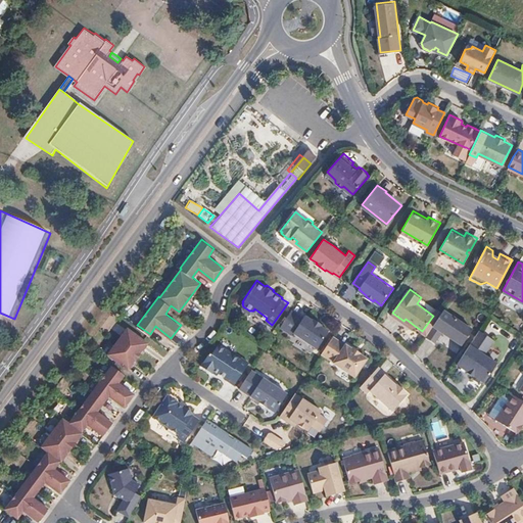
[(317,346),(329,329),(321,324),(322,322),(314,317),(313,318),(305,313),(303,316),(292,307),(280,325),(292,333),(294,331),(317,346)]
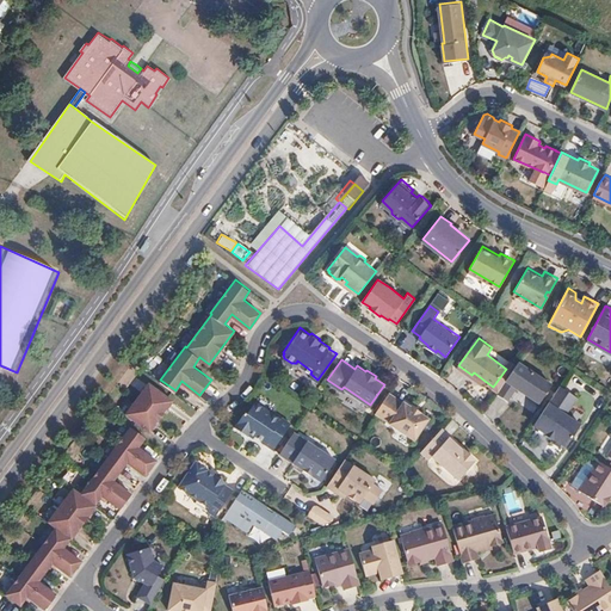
[(519,359),(499,390),(510,397),(517,386),(537,399),(541,401),(553,382),(519,359)]
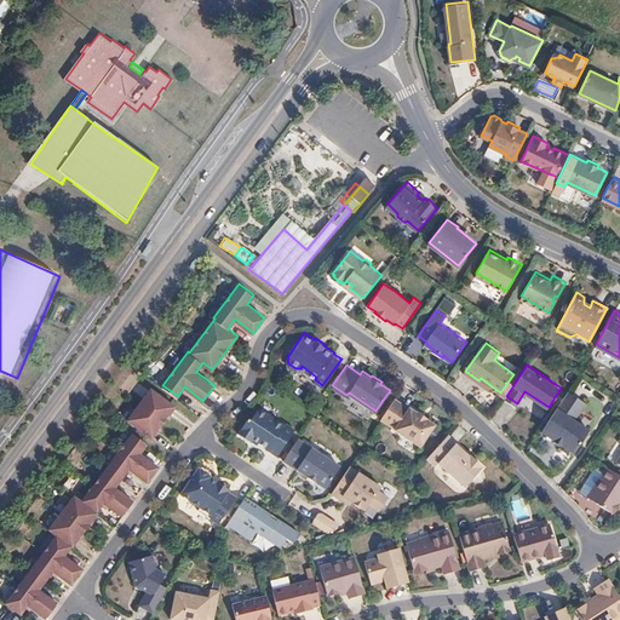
[(492,386),(481,378),(478,380),(489,389),(492,386)]
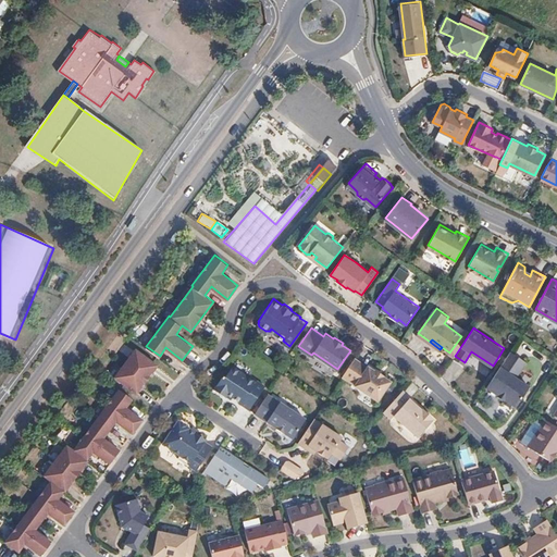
[(115,375),(137,392),(158,363),(136,347),(115,375)]
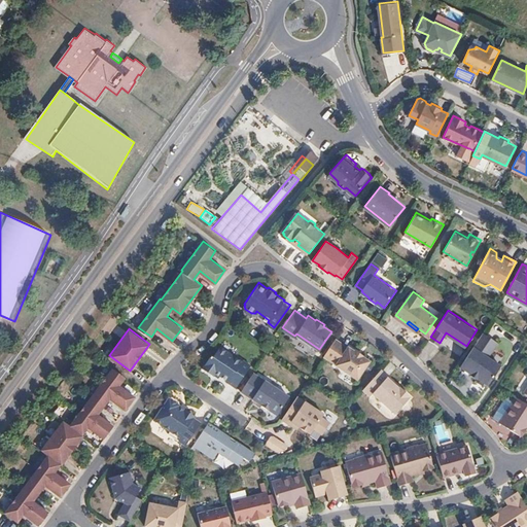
[(502,364),(489,355),(499,341),(484,331),(471,350),(461,365),(473,373),(472,374),(478,377),(479,377),(480,377),(480,380),(485,384),(488,382),(490,384),(502,364)]
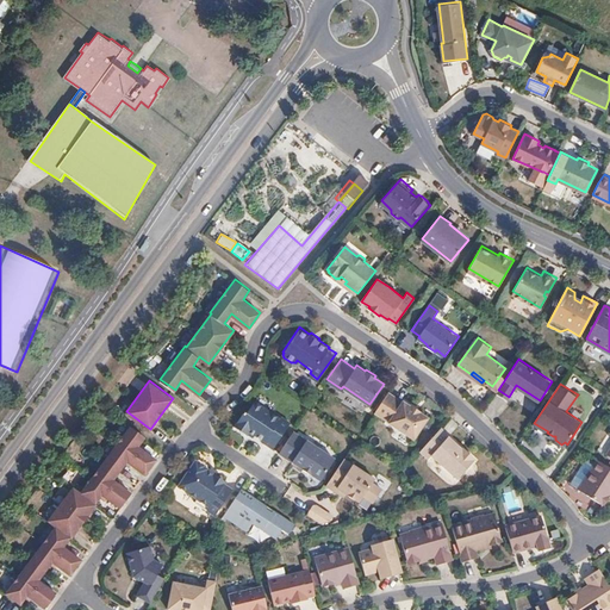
[(414,437),(428,416),(421,411),(422,409),(412,403),(411,404),(404,399),(403,400),(394,394),(388,390),(375,410),(390,419),(390,421),(414,437)]
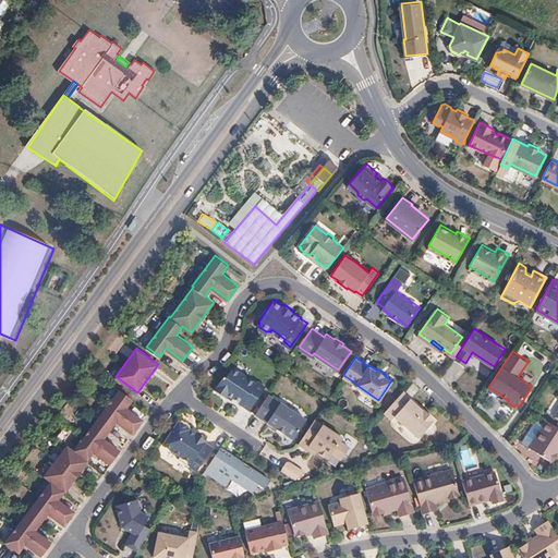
[(241,402),(249,409),(265,385),(257,379),(256,380),(233,365),(226,376),(223,374),(215,388),(226,396),(227,395),(231,398),(232,395),(242,401),(241,402)]
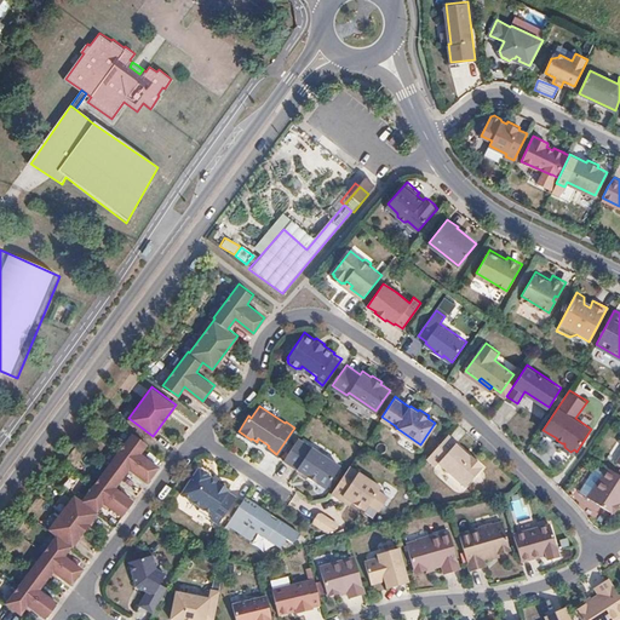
[(148,442),(133,431),(82,499),(75,493),(50,527),(57,533),(6,601),(16,608),(21,612),(28,603),(46,616),(55,606),(58,601),(40,587),(53,569),(72,583),(84,567),(65,554),(72,544),(73,545),(98,511),(97,510),(104,501),(122,515),(133,499),(116,486),(130,466),(148,481),(160,465),(141,452),(148,442)]
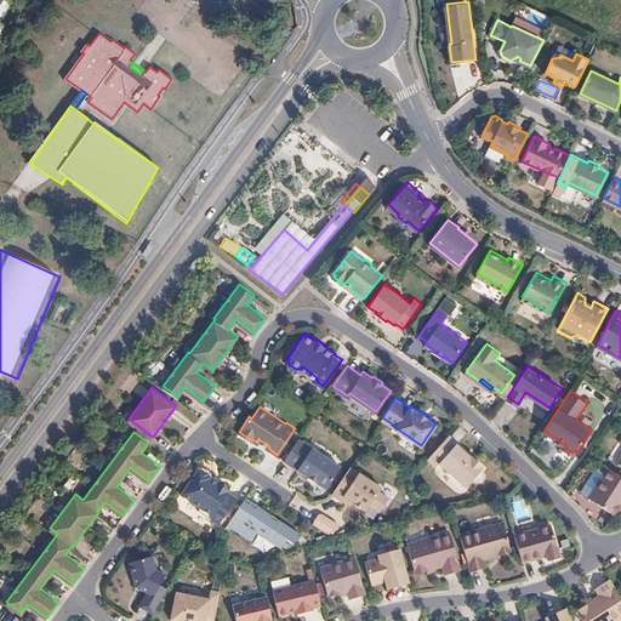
[(471,455),(463,450),(465,448),(449,433),(429,455),(427,456),(436,463),(438,461),(466,485),(483,465),(472,454),(471,455)]
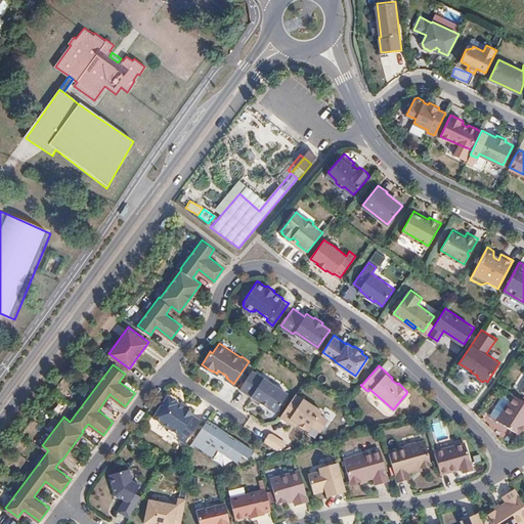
[(243,383),(239,387),(275,410),(288,393),(252,368),(243,383)]
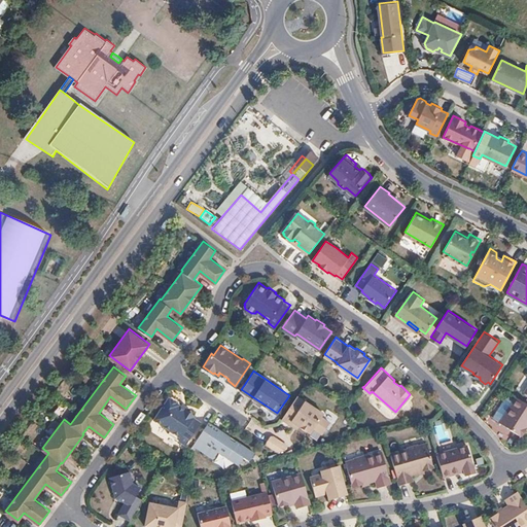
[(81,408),(81,390),(69,390),(69,400),(78,400),(78,408),(81,408)]
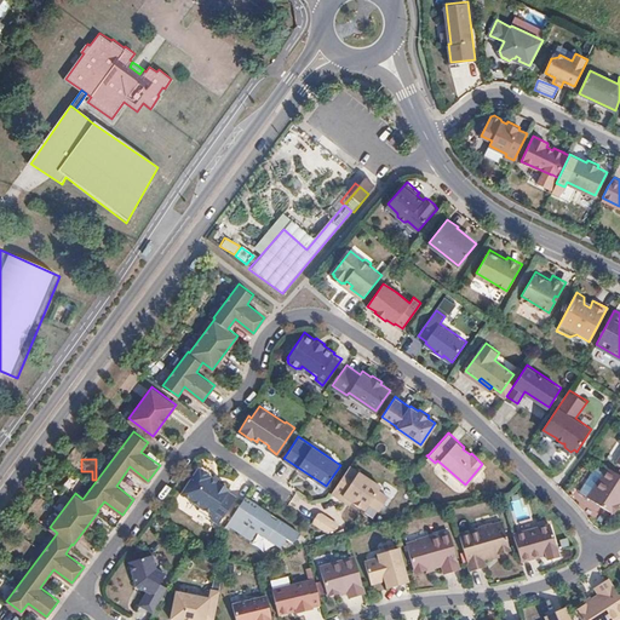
[(216,482),(208,476),(211,474),(210,469),(202,464),(199,465),(182,491),(201,504),(199,506),(219,521),(236,494),(218,478),(216,482)]
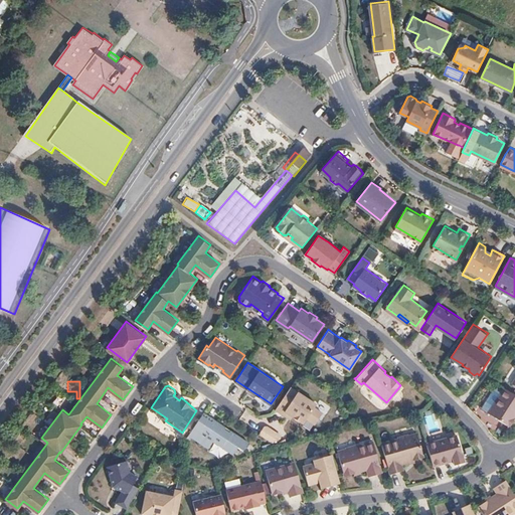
[(316,402),(291,385),(276,408),(283,412),(285,410),(292,415),(303,422),(307,417),(315,422),(323,411),(314,405),(316,402)]
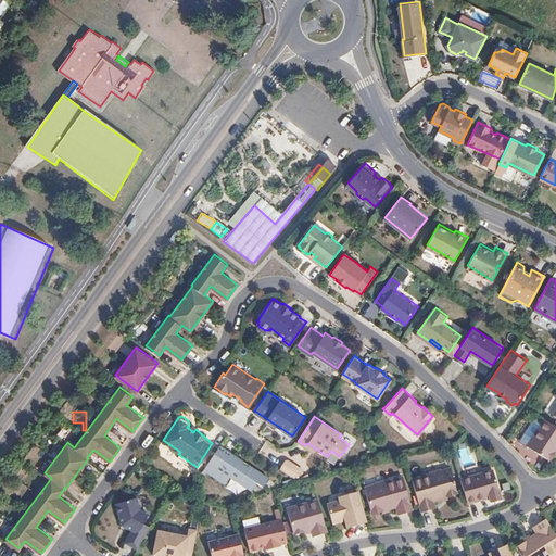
[(555,422),(547,418),(531,446),(555,460),(555,457),(555,422)]
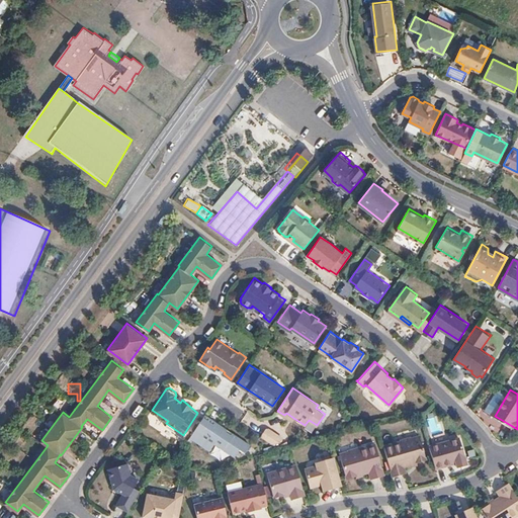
[(251,441),(205,412),(190,435),(210,448),(216,441),(236,453),(240,446),(246,449),(251,441)]
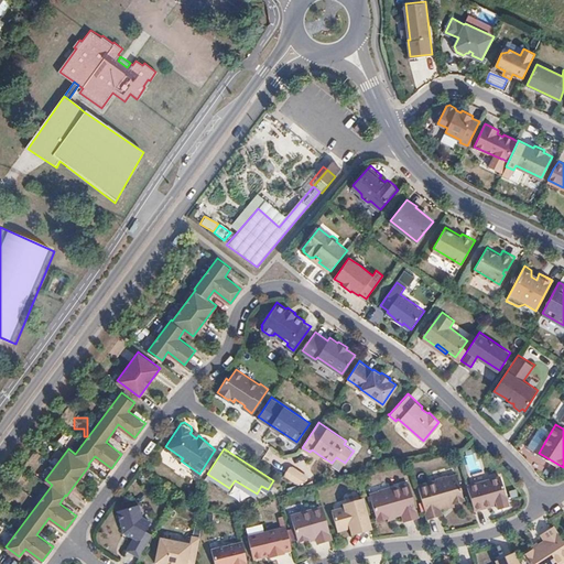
[(474,455),(466,457),(468,467),(476,466),(474,455)]
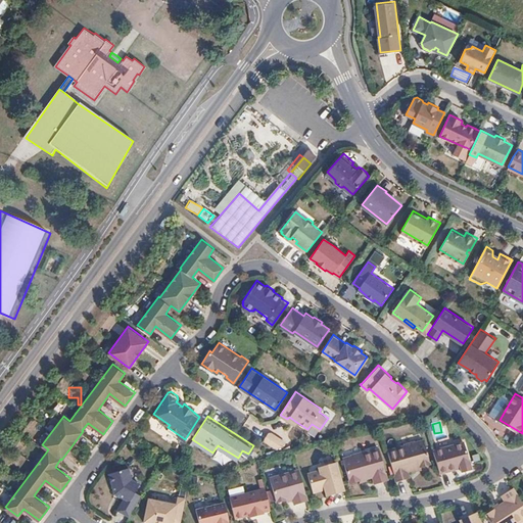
[(268,431),(260,440),(278,452),(284,442),(268,431)]
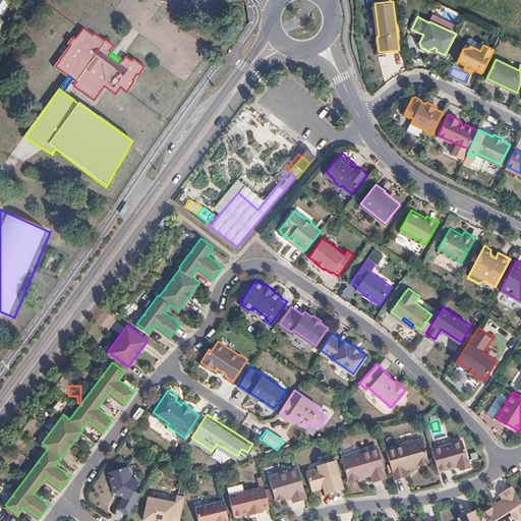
[(420,464),(429,461),(422,438),(414,440),(413,439),(402,442),(402,443),(387,448),(396,478),(409,475),(407,468),(413,466),(420,464)]
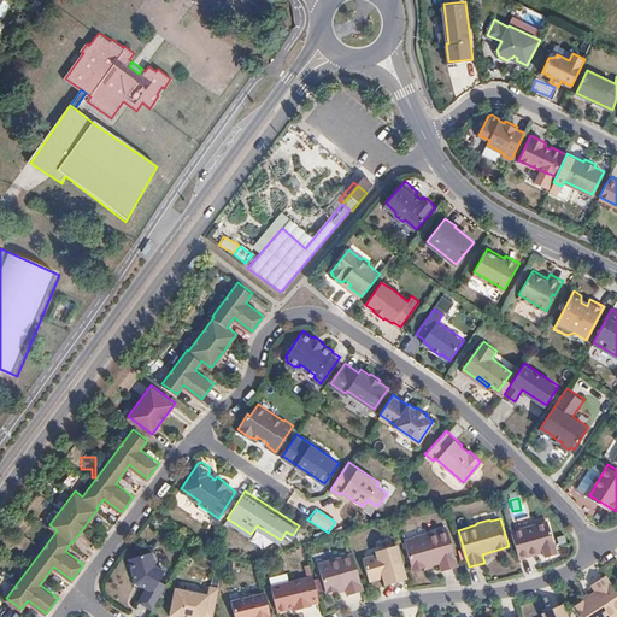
[(557,552),(548,519),(512,529),(519,556),(540,551),(540,548),(544,547),(545,550),(546,556),(557,552)]
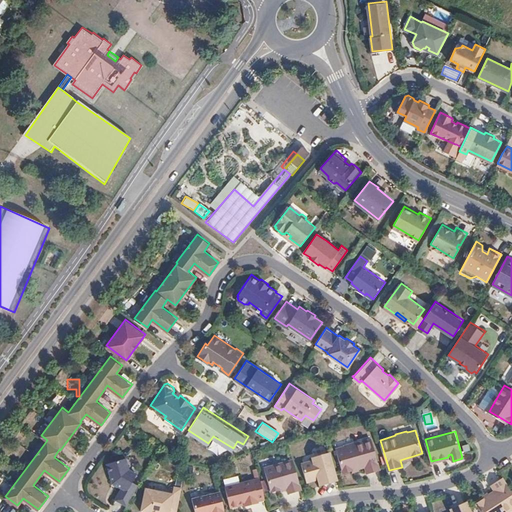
[(359,467),(365,465),(367,471),(380,468),(371,437),(356,442),(356,441),(345,444),(345,445),(336,447),(343,471),(352,469),(359,467)]
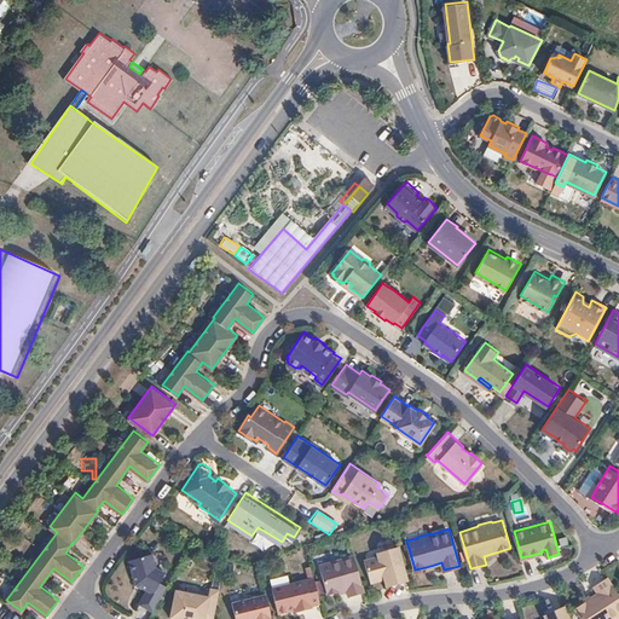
[(409,579),(399,545),(377,551),(379,555),(365,559),(371,580),(385,577),(389,576),(392,584),(409,579)]
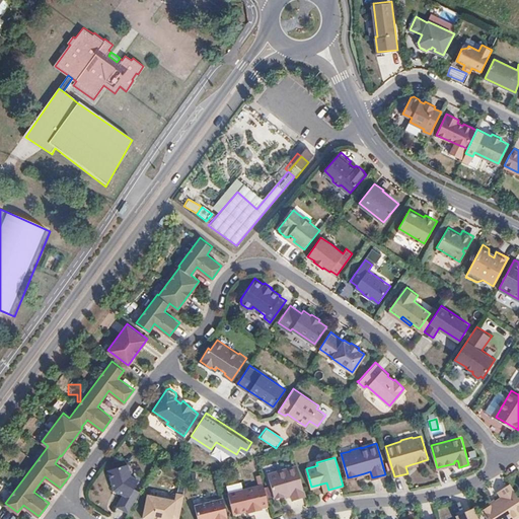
[(132,506),(140,490),(134,487),(139,477),(131,473),(128,461),(107,467),(114,488),(124,493),(117,504),(129,511),(132,506)]
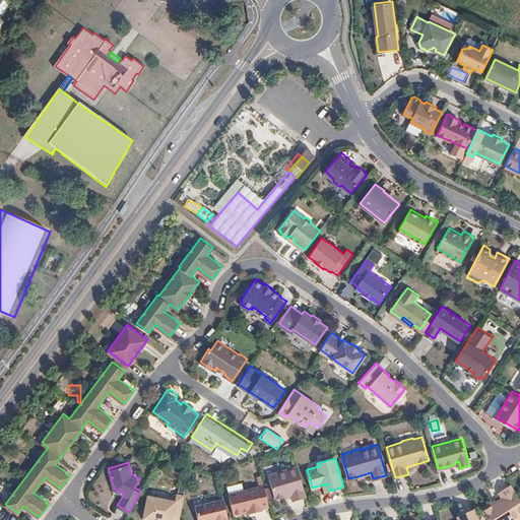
[(306,496),(298,465),(268,473),(275,498),(284,495),(285,496),(291,494),(294,499),(306,496)]
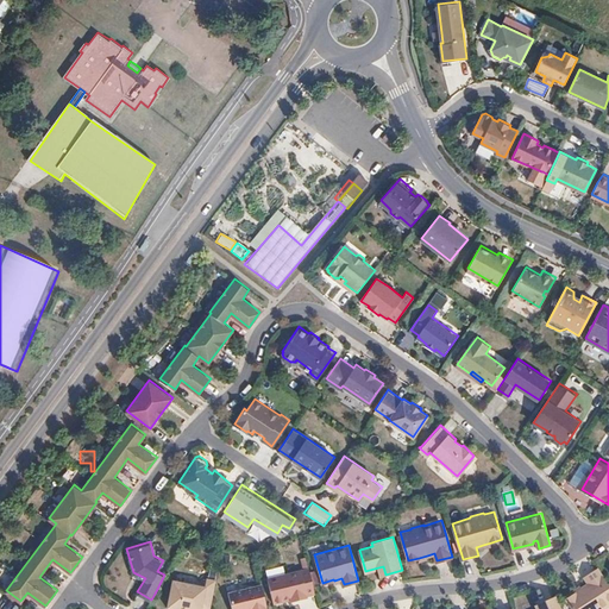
[(602,608),(608,603),(608,583),(598,565),(584,575),(589,582),(582,585),(576,590),(565,596),(572,608),(601,608),(603,608),(602,608)]
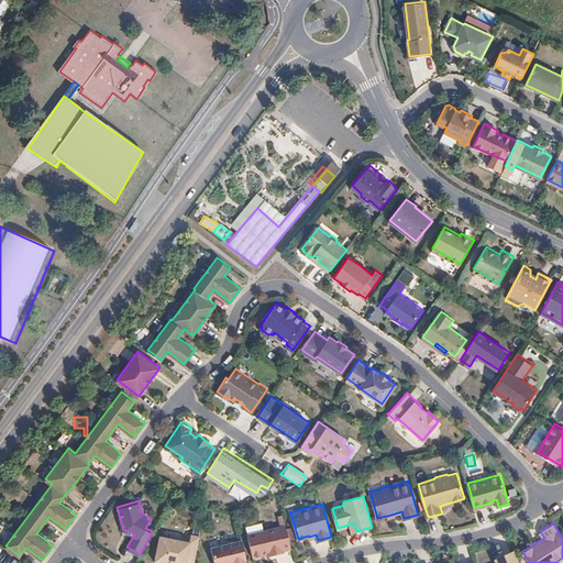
[(291,547),(287,529),(286,523),(247,532),(253,555),(263,553),(262,551),(268,550),(269,552),(269,553),(284,550),(284,549),(291,547)]
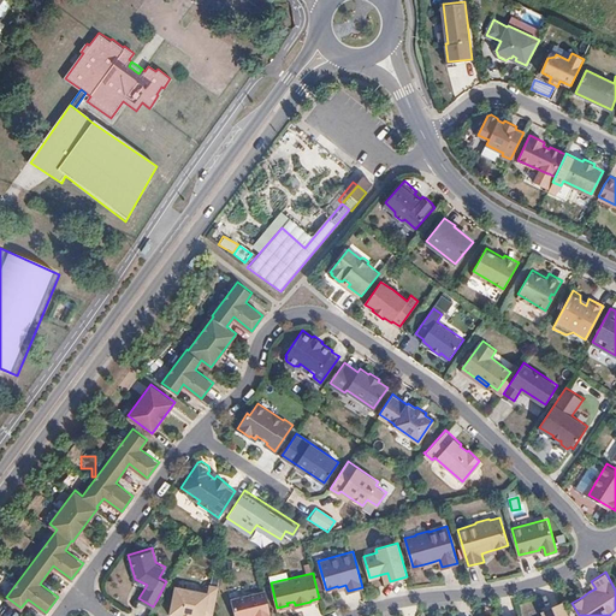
[(214,614),(219,584),(209,582),(208,591),(176,585),(171,611),(191,615),(203,615),(205,611),(214,614)]
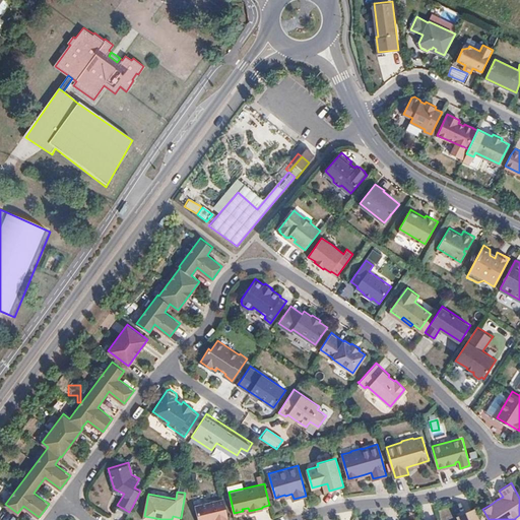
[(223,519),(230,518),(224,497),(196,504),(200,519),(214,519),(223,519)]
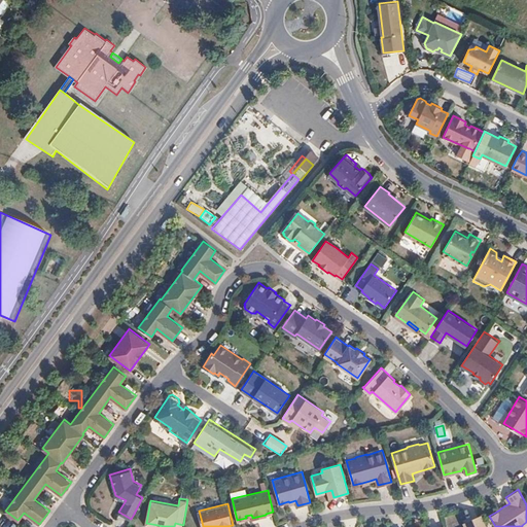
[(468,526),(485,526),(480,514),(467,520),(469,526),(468,526)]
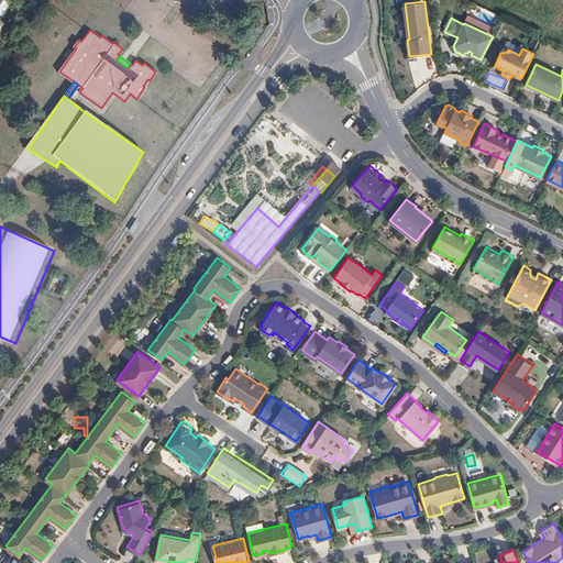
All buildings are outlined.
